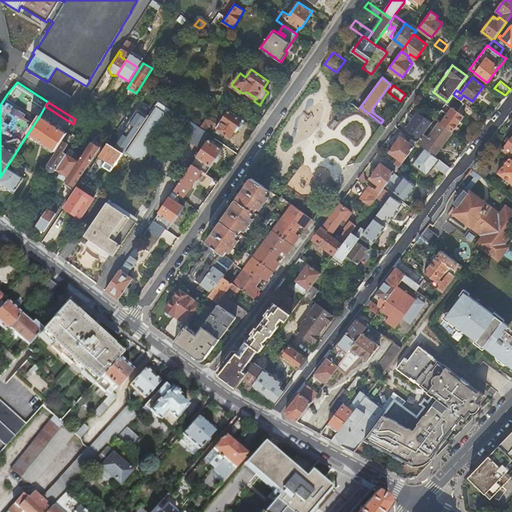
[(242,118),(247,111),(234,103),(229,110),(228,110),(225,116),(216,128),(217,128),(229,136),(234,129),(237,130),(244,120),(242,118)]
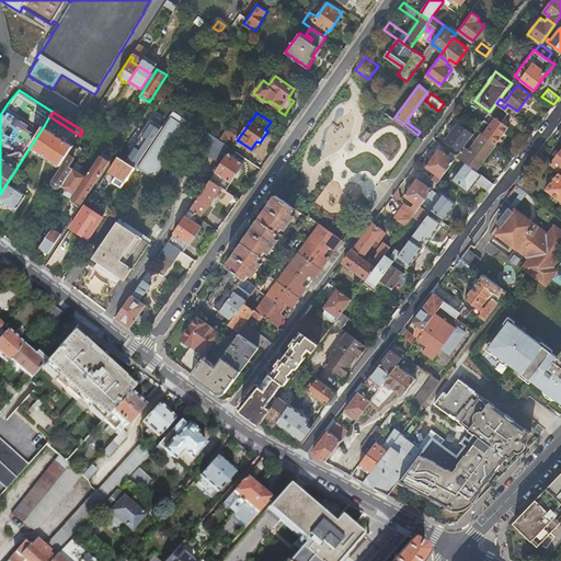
[(482,134),(495,144),(508,127),(501,122),(504,118),(497,114),(485,130),(483,128),(480,133),(482,134)]
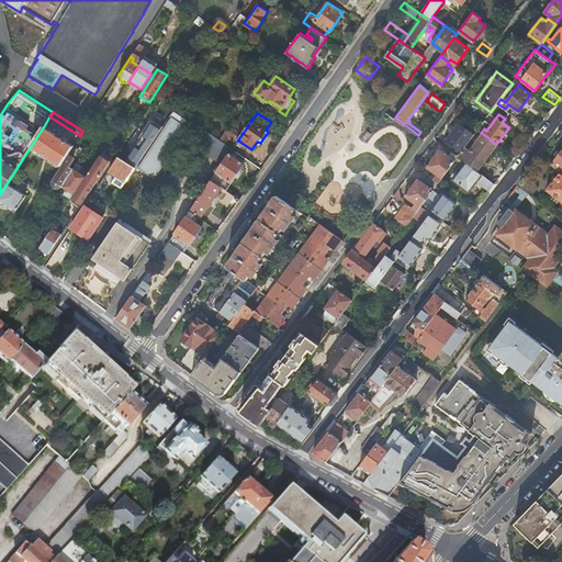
[(154,120),(148,115),(142,124),(153,131),(145,142),(144,142),(130,163),(138,168),(153,146),(166,126),(155,119),(154,120)]
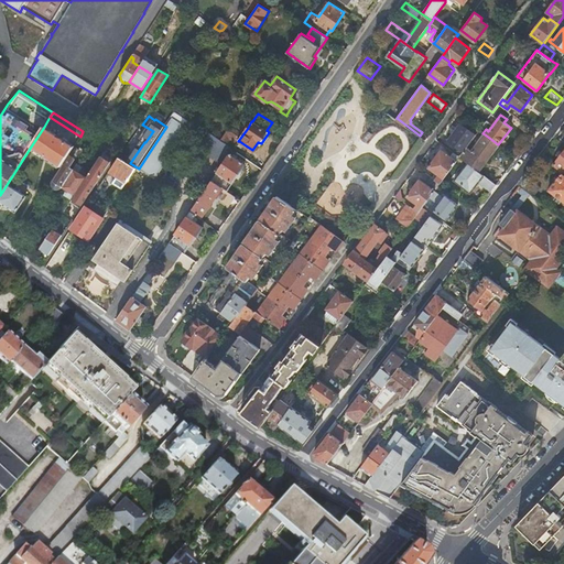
[(190,129),(173,118),(140,169),(156,180),(190,129)]
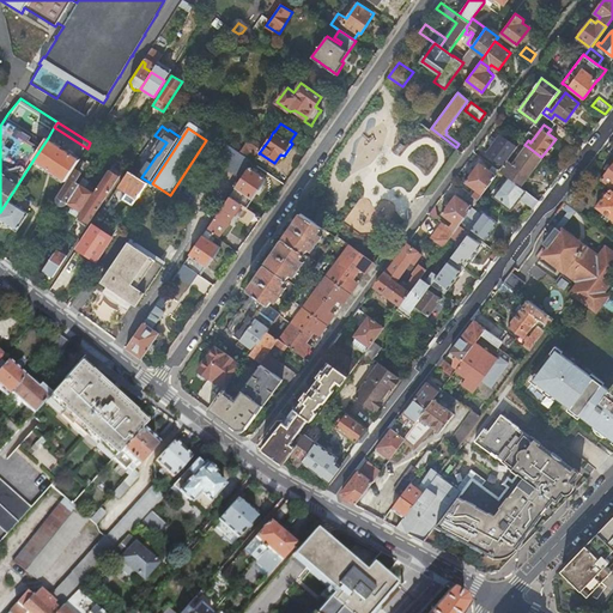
[(144,135),(134,129),(132,134),(143,141),(144,139),(144,135)]
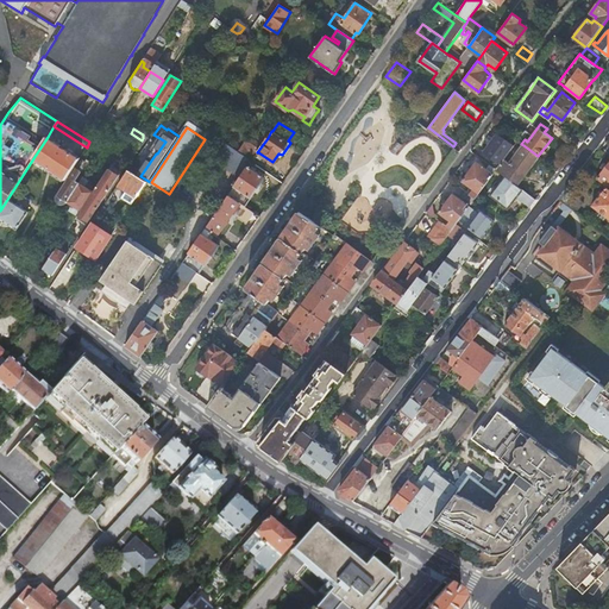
[(501,164),(504,158),(515,145),(497,132),(483,152),(501,164)]
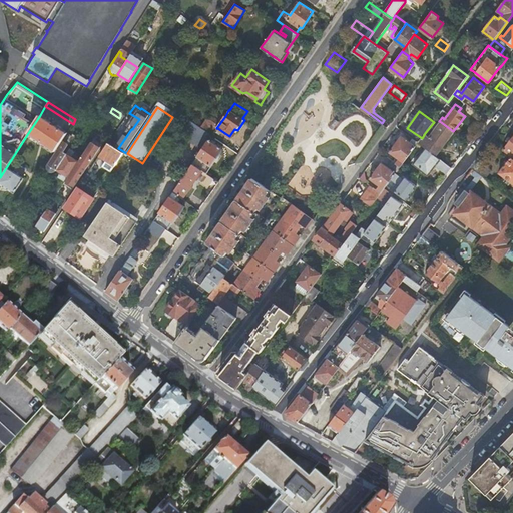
[(212,135),(217,128),(216,128),(225,116),(220,113),(216,119),(209,114),(201,127),(212,135)]
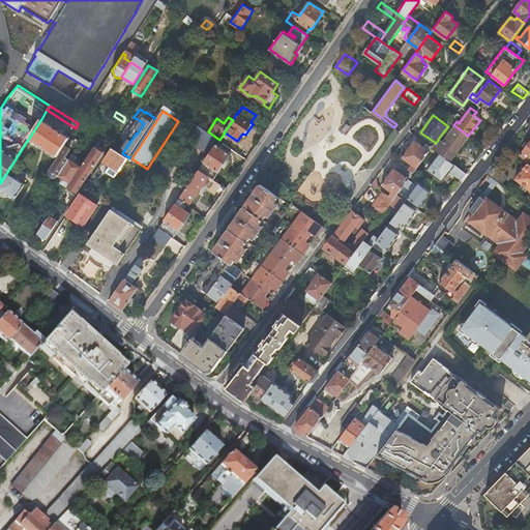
[(41,119),(29,138),(57,155),(64,144),(69,137),(58,129),(57,130),(55,129),(55,127),(41,119)]
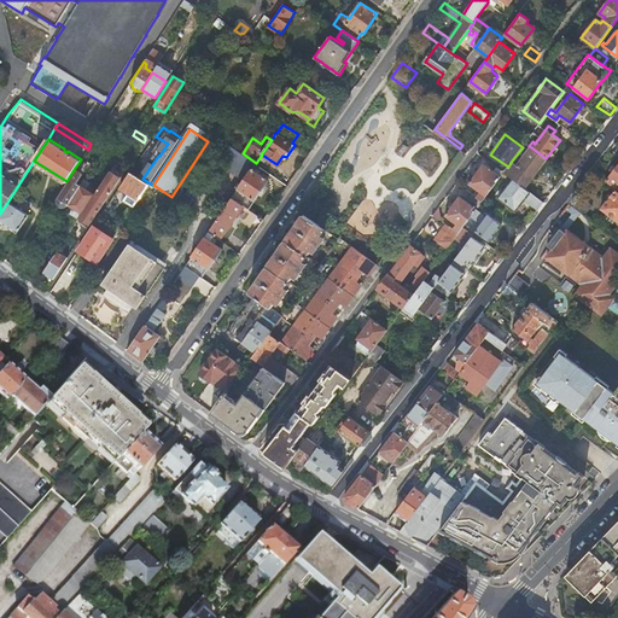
[(408,147),(403,144),(396,155),(401,157),(408,147)]
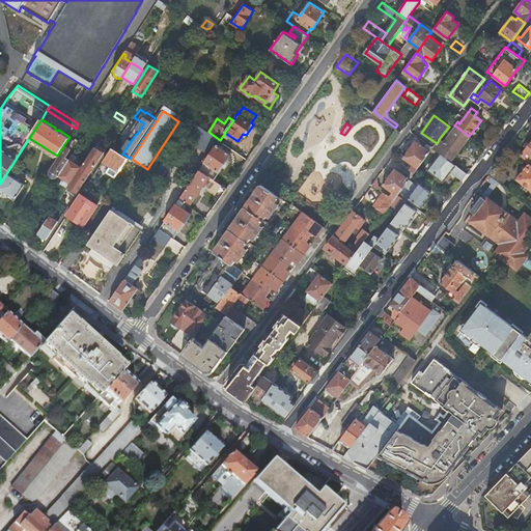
[(217,144),(220,140),(208,132),(204,129),(197,124),(188,138),(195,143),(211,154),(217,144)]
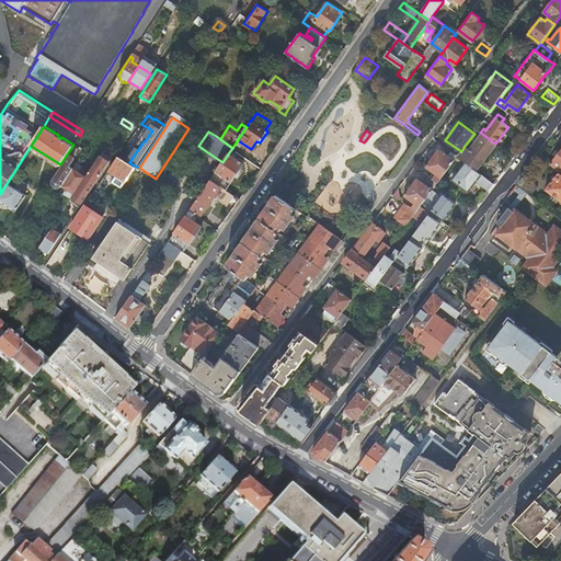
[(476,170),(495,144),(482,134),(470,150),(465,146),(461,151),(457,156),(457,157),(466,162),(476,170)]
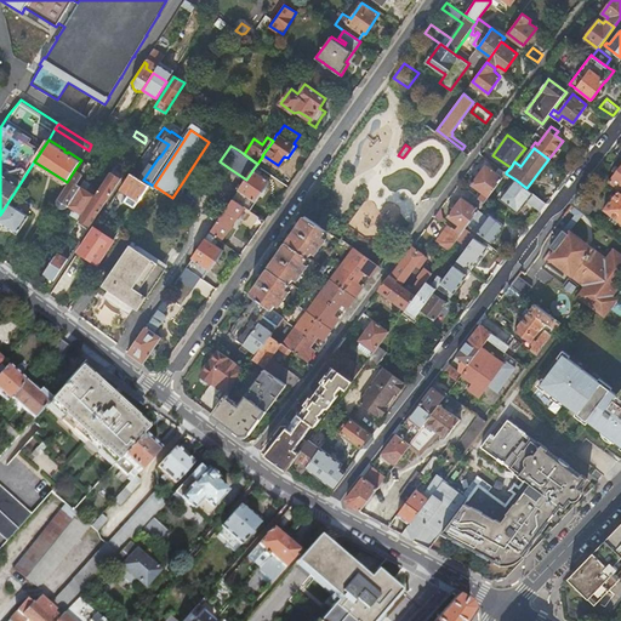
[(121,154),(95,195),(79,218),(90,226),(132,161),(121,154)]
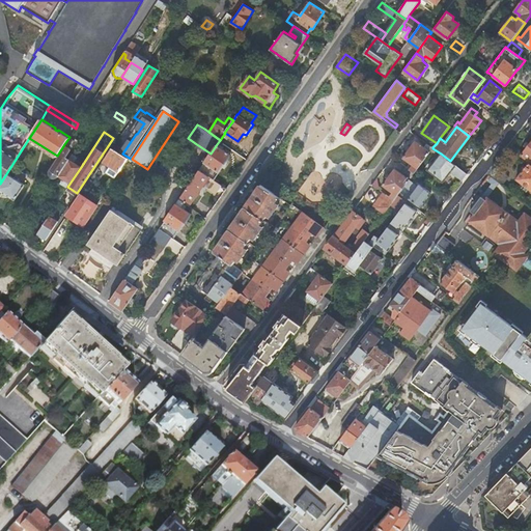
[(414,172),(429,151),(416,141),(403,158),(413,165),(410,169),(414,172)]
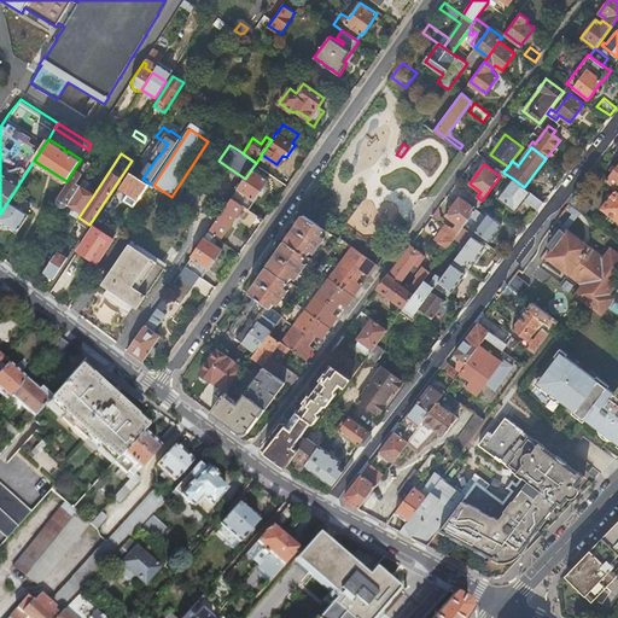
[(617,164),(606,180),(617,188),(617,164)]
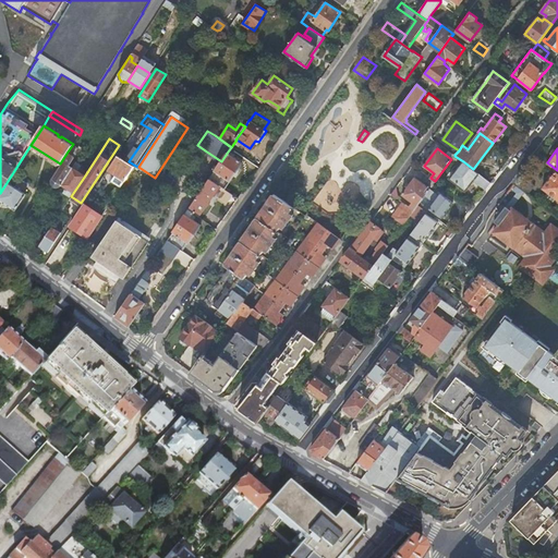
[(61,184),(72,167),(68,164),(73,155),(68,152),(60,164),(49,181),(51,181),(51,183),(52,184),(53,185),(55,186),(56,186),(57,187),(58,186),(60,186),(61,184)]
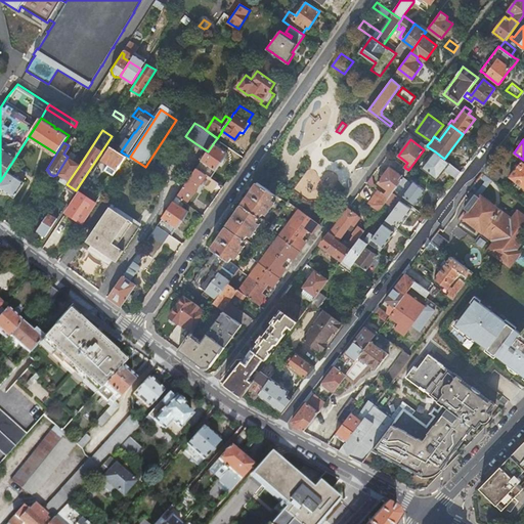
[(228,153),(214,142),(208,151),(202,160),(203,160),(216,169),(228,153)]
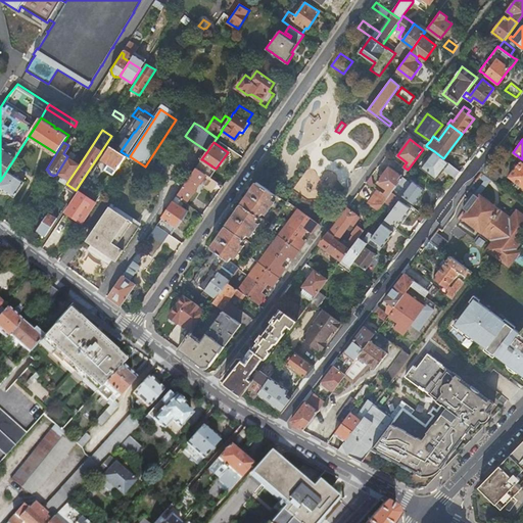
[(121,169),(129,156),(121,151),(113,146),(105,158),(112,163),(121,169)]
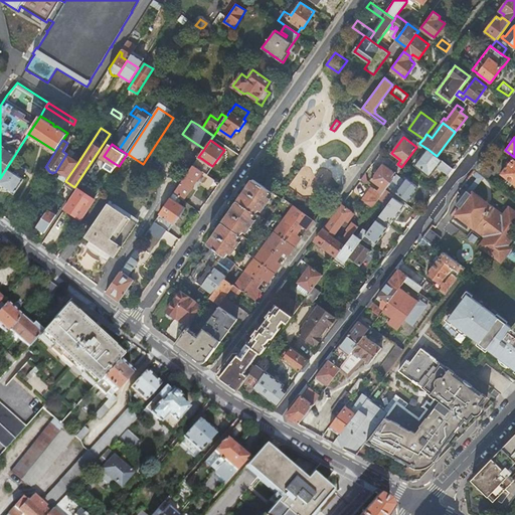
[(449,173),(453,168),(437,156),(427,149),(415,166),(431,177),(439,166),(449,173)]
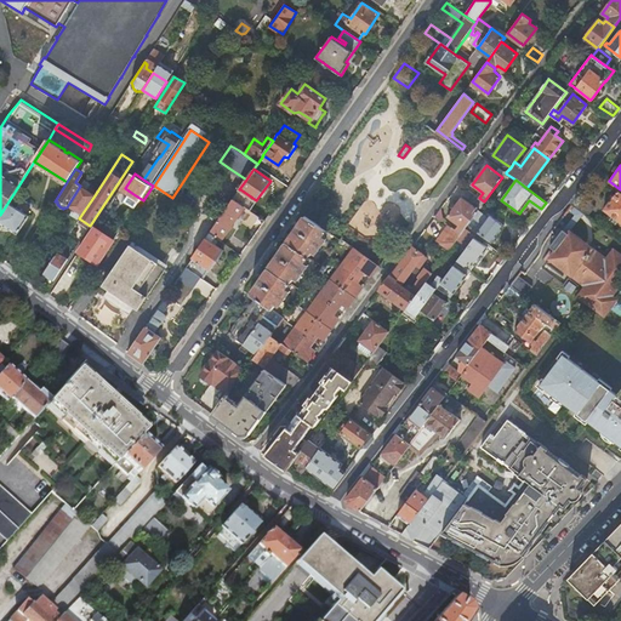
[(95,195),(80,186),(68,205),(74,209),(70,214),(79,218),(95,195)]
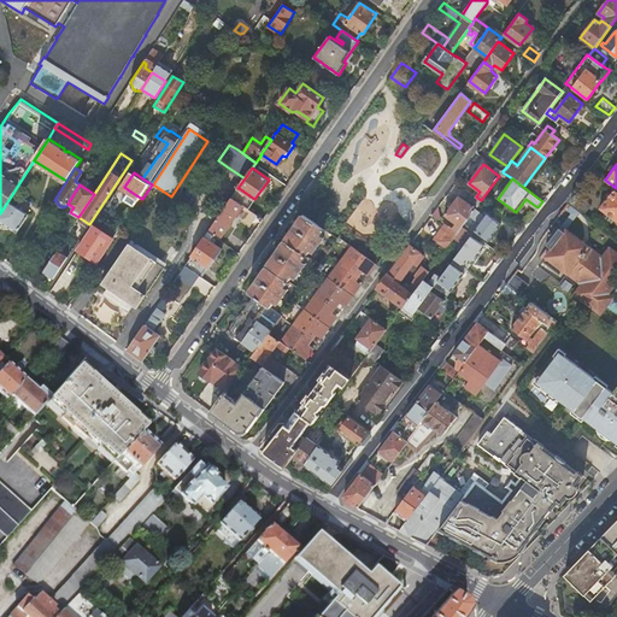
[(616,191),(613,189),(599,207),(616,221),(616,191)]
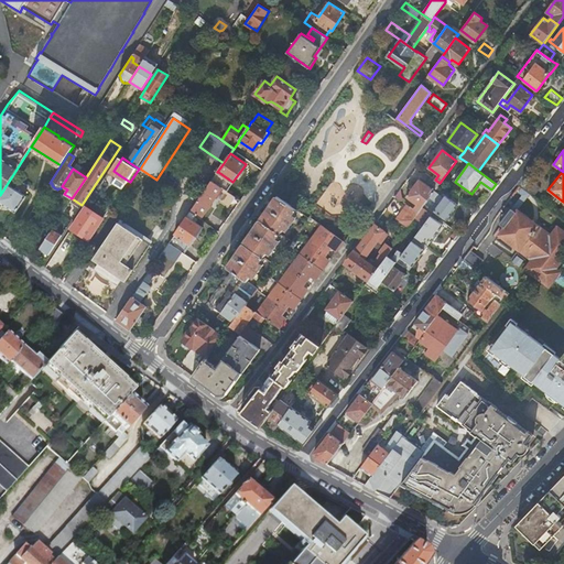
[(13,175),(0,195),(0,202),(14,212),(25,195),(13,187),(20,179),(13,175)]
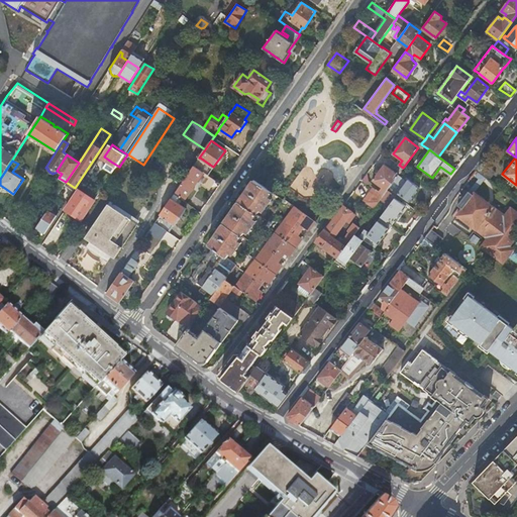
[(116,171),(119,167),(111,162),(108,166),(116,171)]
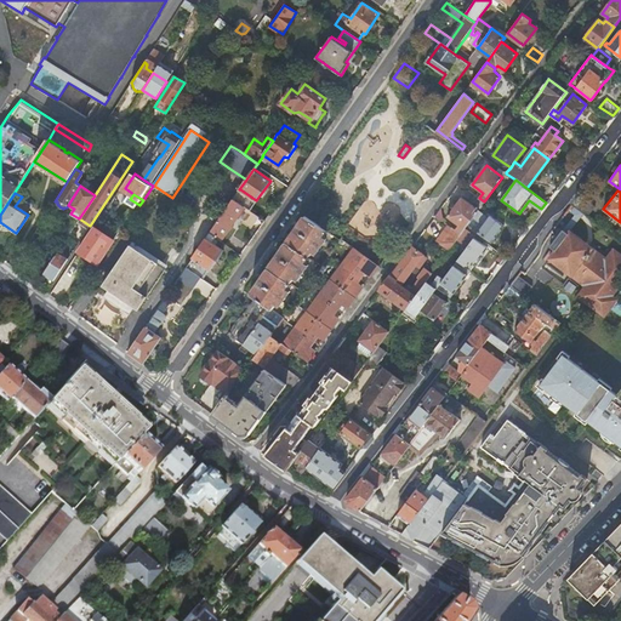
[(577,195),(571,204),(574,205),(584,212),(585,214),(587,216),(594,206),(579,194),(577,195)]
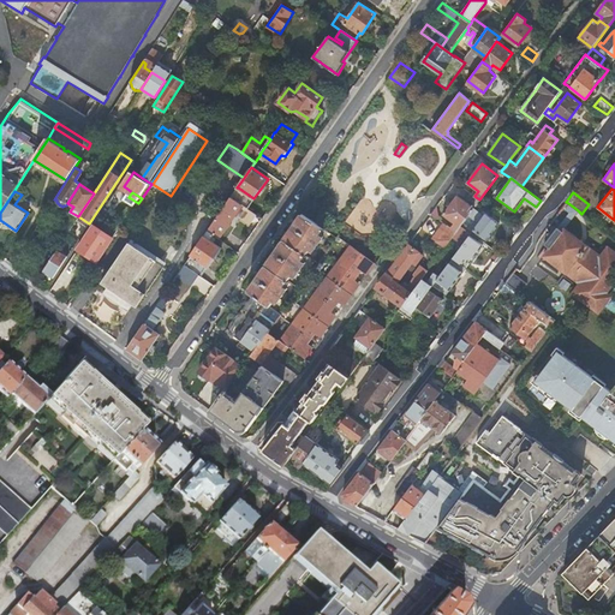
[(476,204),(479,201),(479,199),(475,196),(471,193),(467,198),(476,204)]
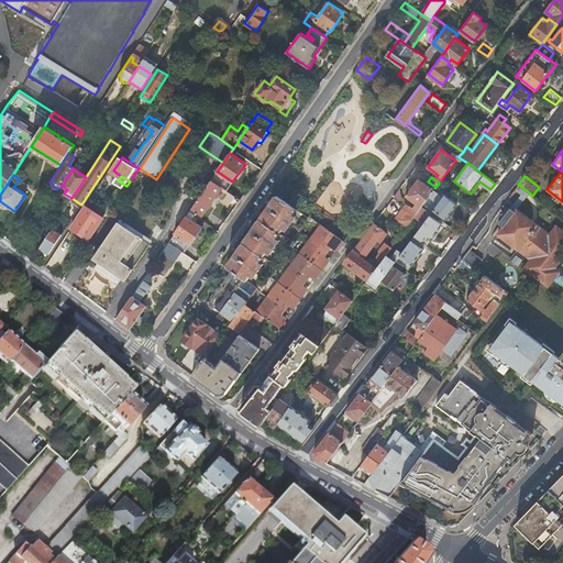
[(433,190),(434,190),(419,179),(406,196),(417,203),(412,208),(418,212),(421,208),(422,206),(428,199),(433,190)]
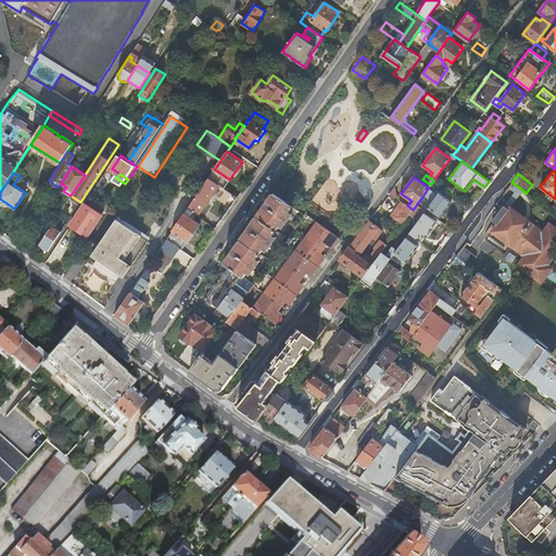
[(214,193),(219,185),(209,178),(188,209),(193,212),(198,215),(214,193)]
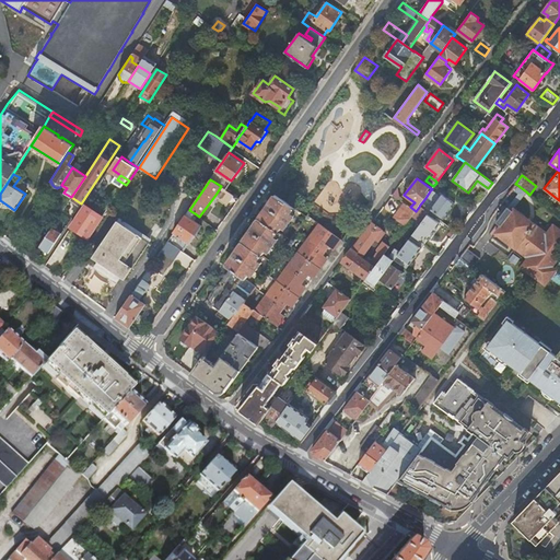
[(518,193),(508,206),(512,210),(514,208),(526,191),(517,185),(514,189),(518,193)]
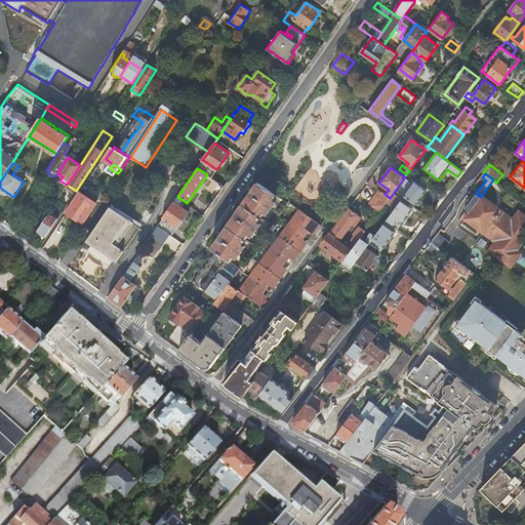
[(207,174),(202,183),(208,187),(213,179),(207,174)]
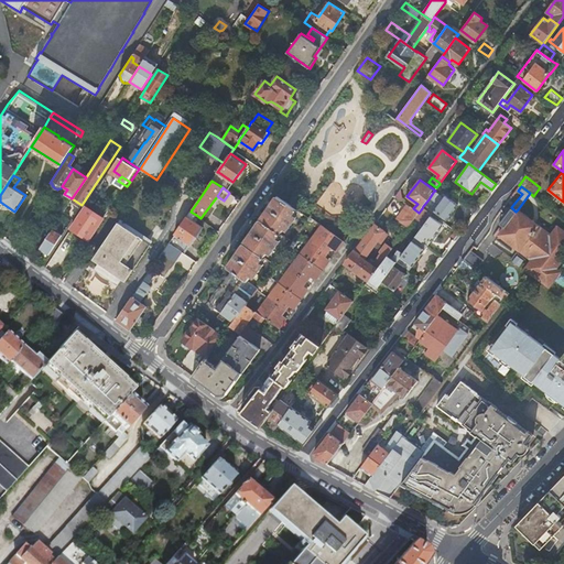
[(283,199),(291,205),(295,194),(286,191),(283,199)]
